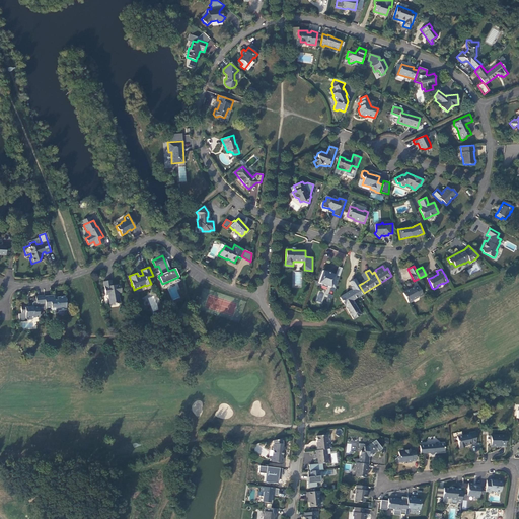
[(336,288),(339,277),(336,276),(336,275),(322,271),(318,283),(331,287),(336,288)]
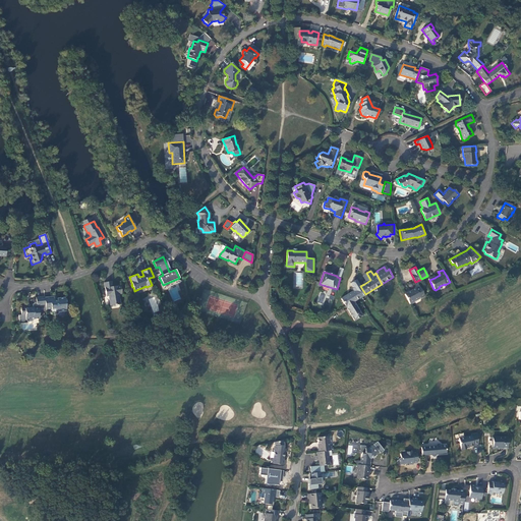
[(354,301),(365,294),(360,286),(356,280),(350,284),(354,290),(341,298),(346,306),(353,301),(354,301)]
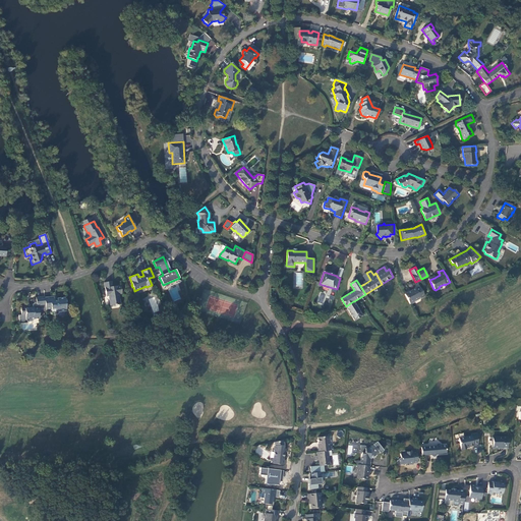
[(111,281),(104,283),(106,296),(109,295),(110,305),(120,304),(118,294),(121,293),(120,285),(112,286),(111,281)]
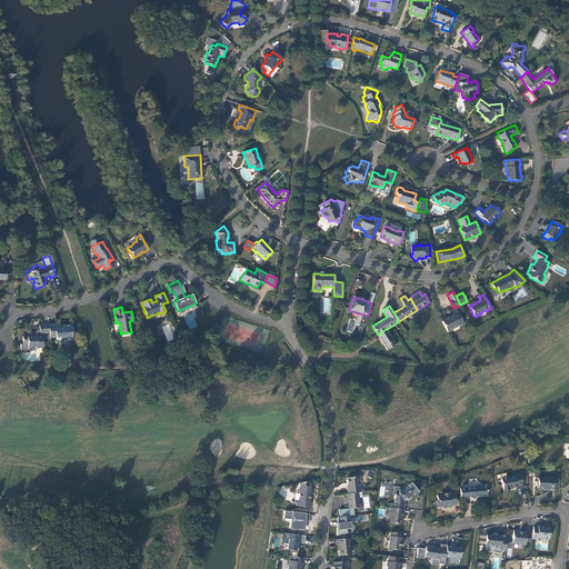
[(447,318),(441,321),(448,332),(452,330),(453,328),(459,325),(459,326),(463,323),(458,312),(447,318)]
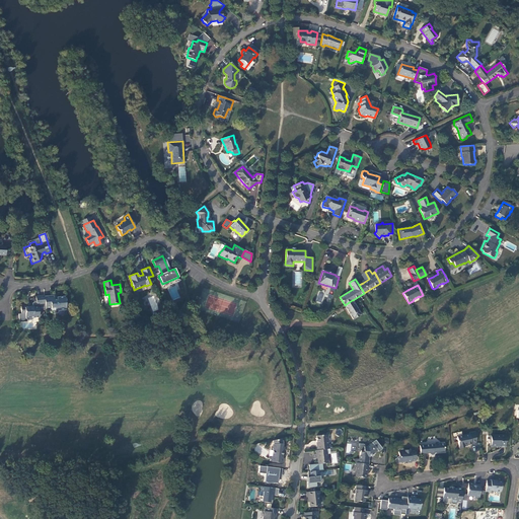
[(46,307),(45,296),(45,295),(35,296),(36,301),(34,301),(32,303),(32,305),(30,306),(30,307),(28,307),(26,306),(20,306),(21,313),(18,313),(19,320),(23,319),(25,318),(27,319),(31,319),(33,317),(39,317),(39,307),(46,307)]
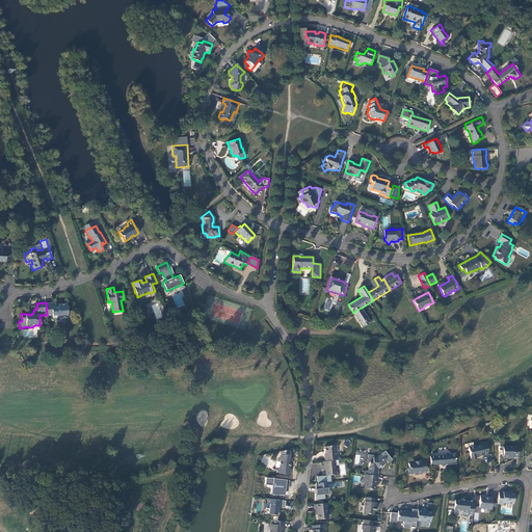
[(69,309),(68,306),(68,304),(67,304),(67,303),(58,304),(59,307),(56,307),(55,302),(46,303),(47,315),(47,316),(47,317),(53,316),(53,318),(56,318),(56,319),(68,318),(68,309),(69,309)]
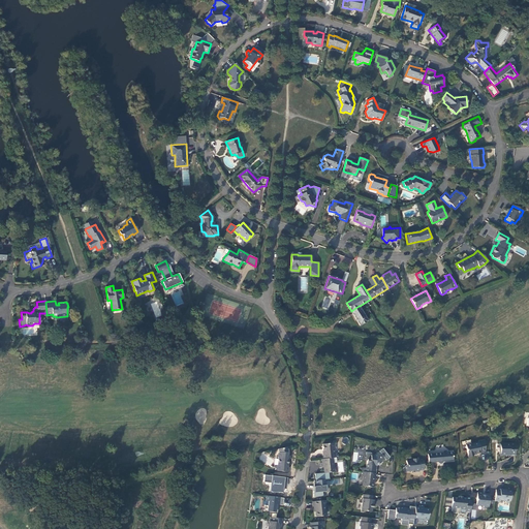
[(151,304),(156,317),(162,315),(156,302),(151,304)]
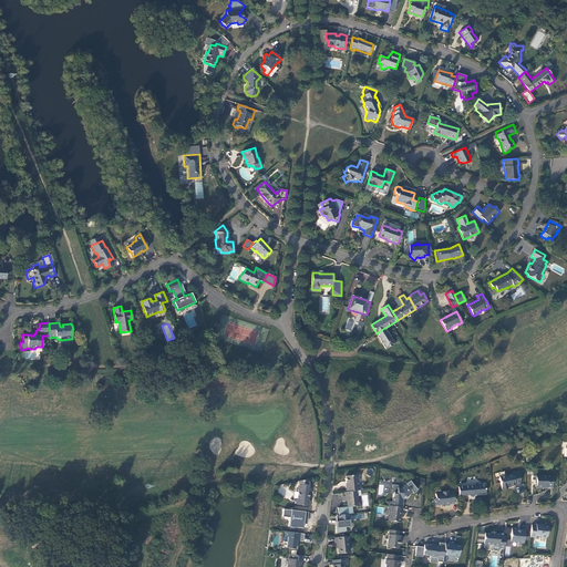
[(385,328),(384,328),(377,333),(385,349),(394,343),(390,336),(385,328)]
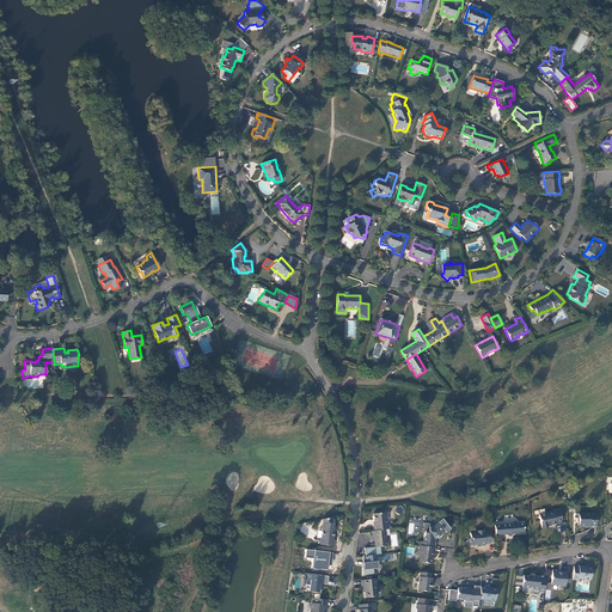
[(562,522),(561,509),(554,512),(539,514),(542,528),(548,527),(548,525),(556,524),(556,522),(562,522)]
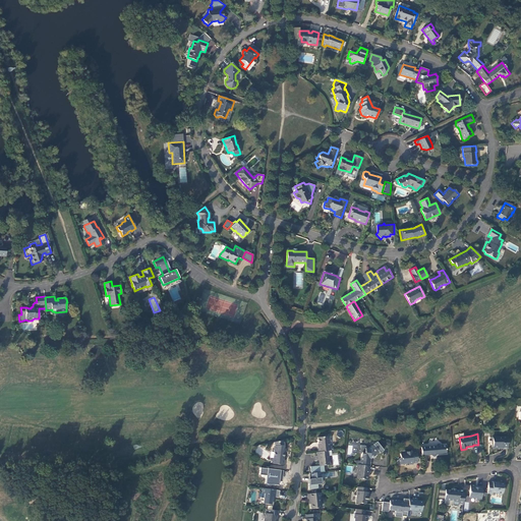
[(317,448),(319,452),(331,451),(331,446),(329,446),(329,443),(329,442),(329,437),(317,438),(319,447),(317,448)]
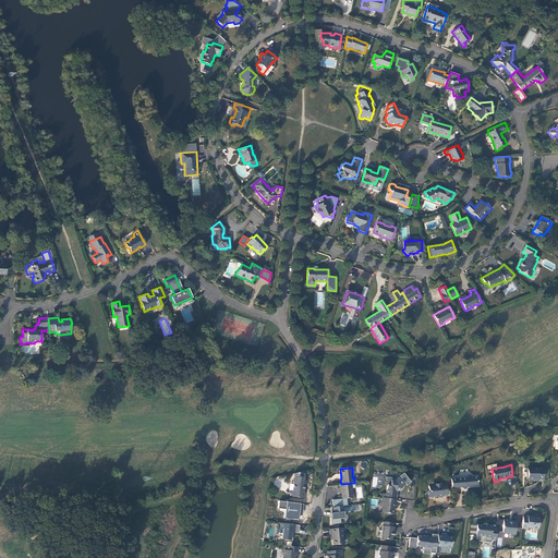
[(543,481),(543,468),(528,469),(528,474),(526,475),(526,478),(528,480),(537,480),(537,481),(543,481)]
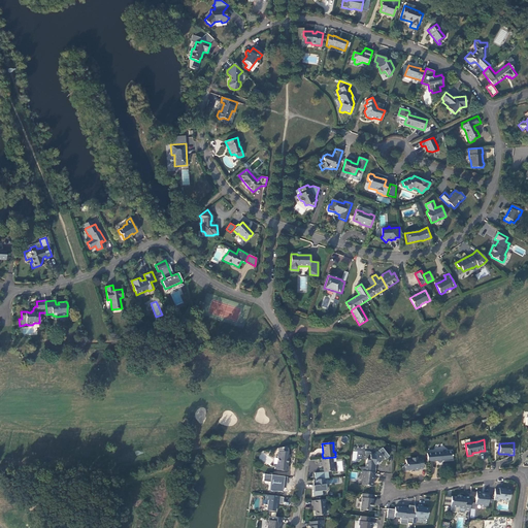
[(287,454),(287,452),(286,447),(284,447),(277,448),(278,452),(277,453),(276,457),(277,458),(276,465),(275,465),(275,469),(288,471),(288,466),(287,466),(289,454),(287,454)]
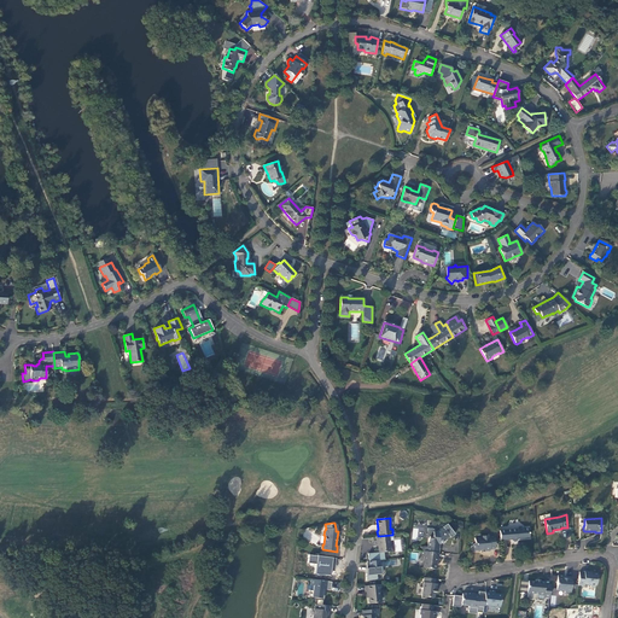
[(427,552),(438,553),(439,543),(441,543),(449,536),(450,537),(454,534),(448,525),(443,529),(442,529),(437,531),(435,531),(433,529),(429,529),(427,536),(429,536),(427,547),(427,552)]
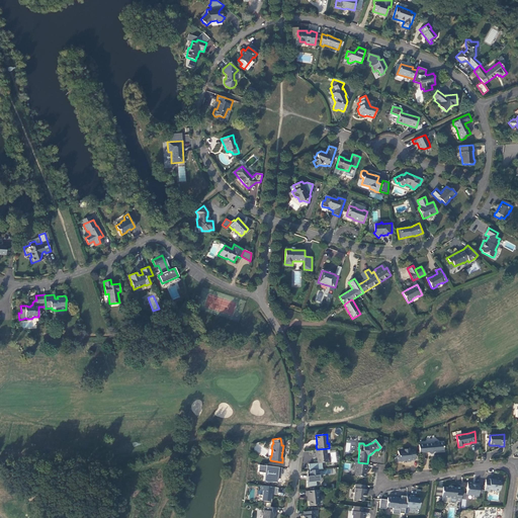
[(346,441),(345,452),(350,452),(350,445),(355,445),(355,442),(346,441)]
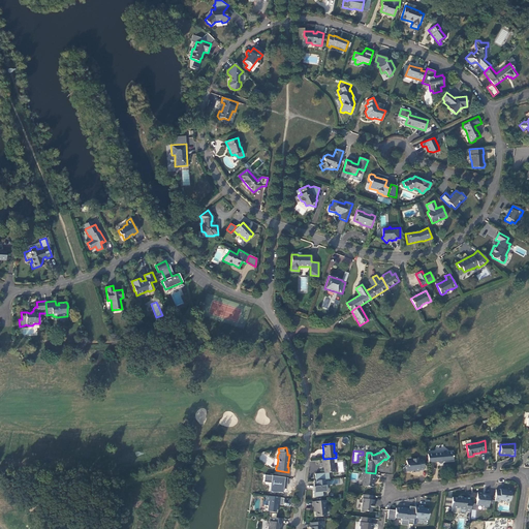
[(453,453),(428,454),(428,462),(453,460),(453,453)]
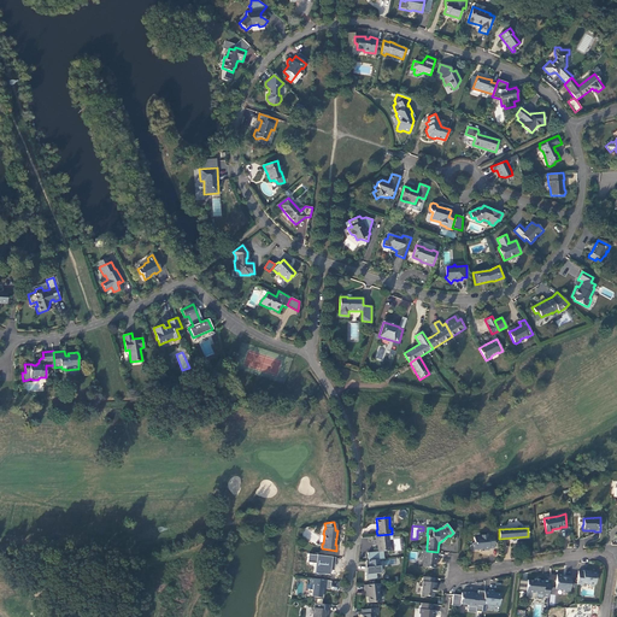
[(482,536),(474,538),(474,542),(472,542),(470,546),(471,551),(483,550),(483,551),(489,550),(489,548),(494,548),(493,533),(487,534),(487,535),(483,535),(482,536)]
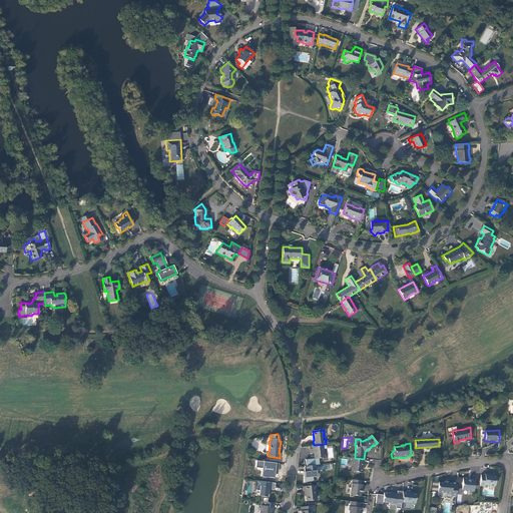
[(326,444),(314,445),(312,445),(312,449),(311,449),(311,453),(314,453),(315,458),(306,460),(306,466),(316,465),(320,464),(319,458),(325,458),(324,449),(327,449),(327,444),(326,444)]
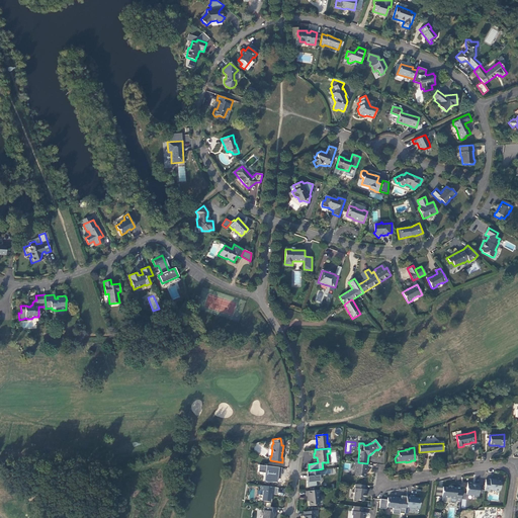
[(367,467),(367,463),(358,462),(354,461),(353,465),(356,465),(355,476),(365,477),(365,471),(368,471),(369,467),(367,467)]
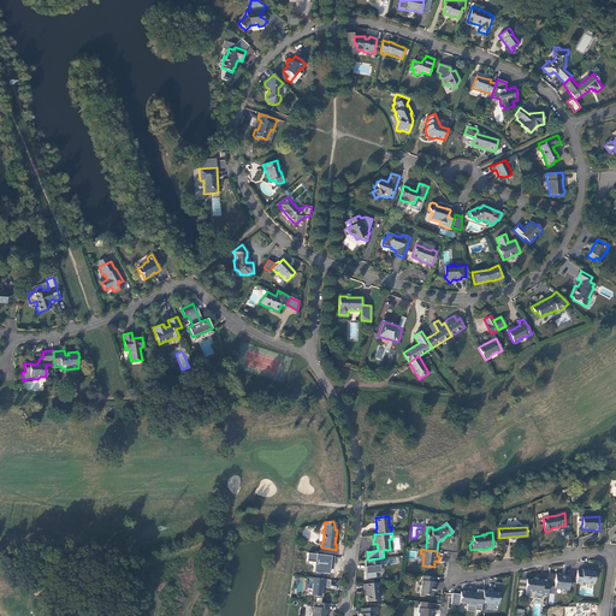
[(335,556),(318,554),(317,560),(320,560),(319,563),(320,566),(320,570),(321,570),(323,573),(329,574),(331,572),(332,572),(333,561),(335,562),(335,556)]
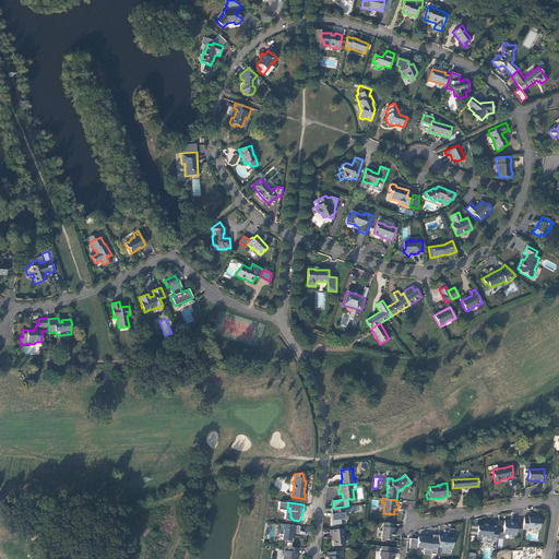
[(345,519),(344,507),(333,508),(332,508),(332,513),(334,512),(334,520),(345,519)]
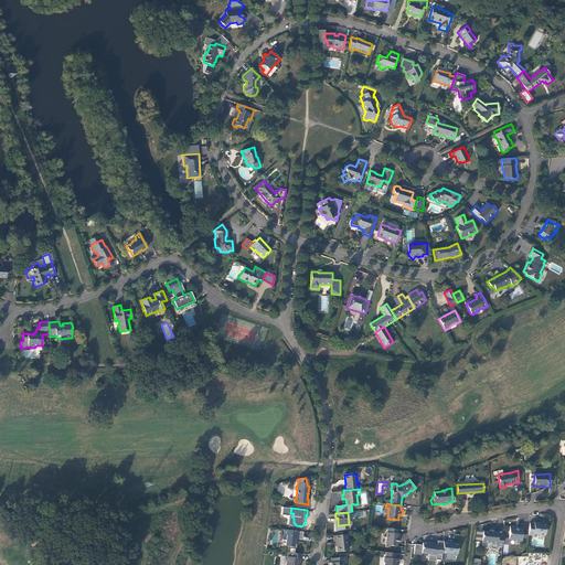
[(534,523),(530,522),(528,536),(533,536),(533,534),(539,534),(540,536),(543,536),(545,535),(546,524),(540,523),(534,522),(534,523)]
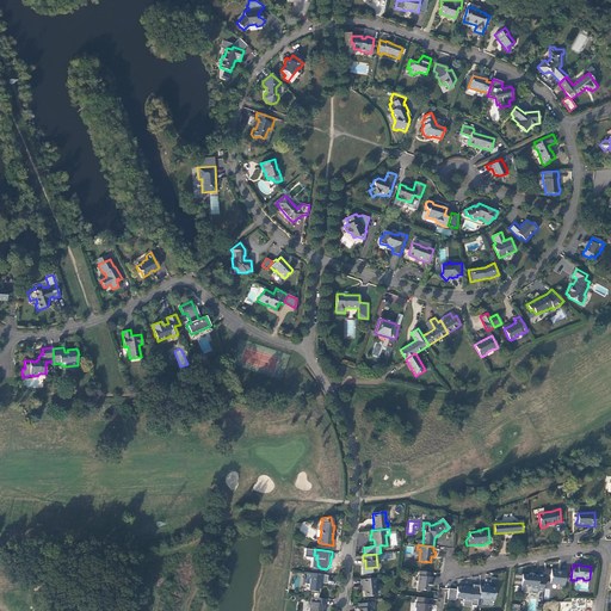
[(565,587),(566,571),(560,571),(560,572),(557,572),(557,569),(551,568),(550,584),(559,585),(557,587),(565,587)]
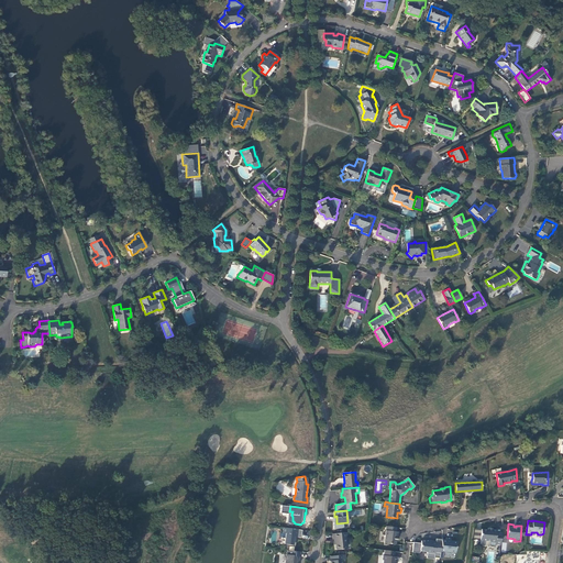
[(396,528),(386,526),(384,543),(395,544),(396,540),(397,540),(398,532),(396,531),(396,528)]
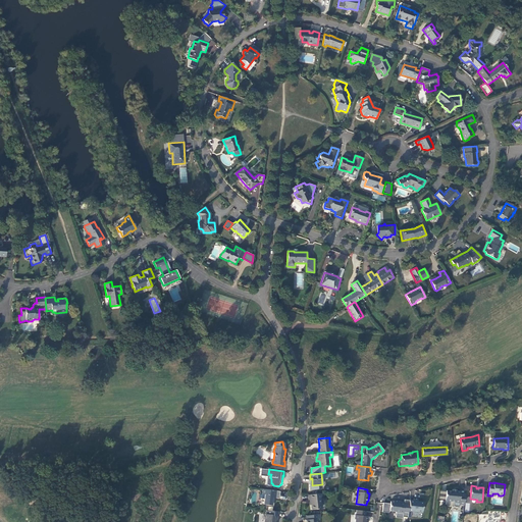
[(280,491),(262,489),(262,494),(264,494),(264,499),(261,499),(260,505),(273,506),(274,500),(272,500),(272,498),(279,499),(280,491)]
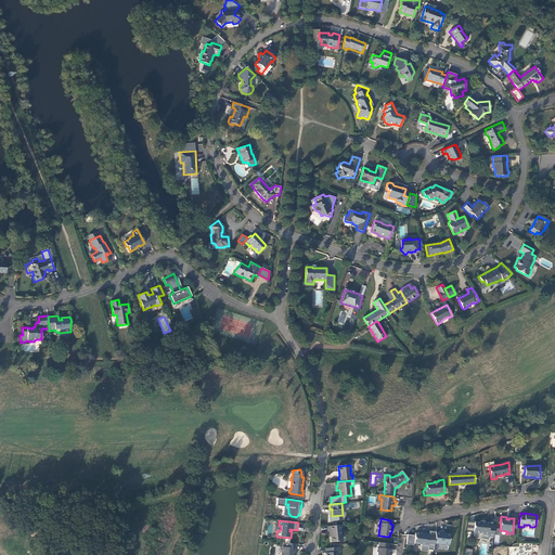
[(493,537),(494,526),(489,525),(489,523),(485,523),(485,521),(481,520),(480,523),(474,521),(473,532),(481,533),(482,534),(482,538),(488,539),(488,537),(493,537)]
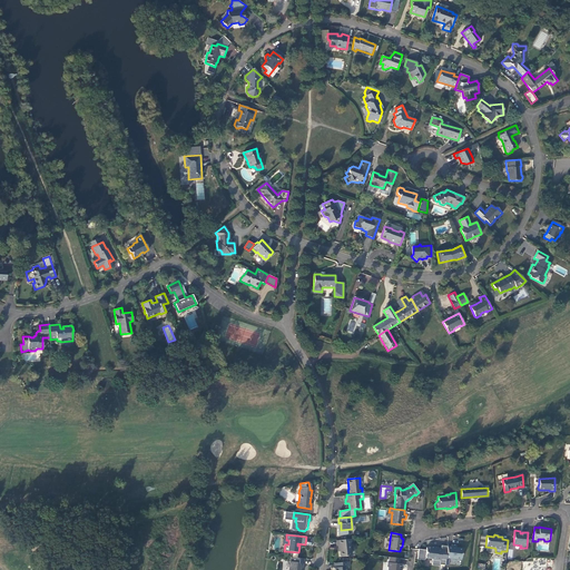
[(350,539),(336,540),(337,546),(338,544),(340,551),(341,557),(352,556),(350,539)]
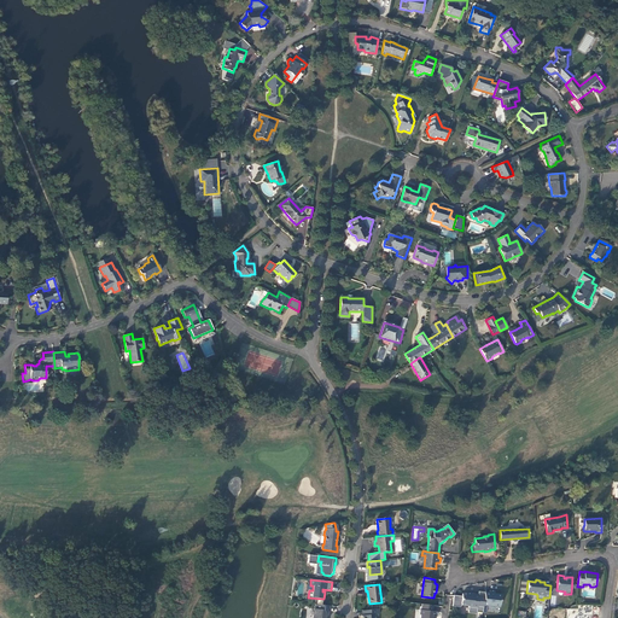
[(485,592),(484,605),(500,607),(501,595),(495,594),(495,590),(490,590),(490,593),(485,592)]
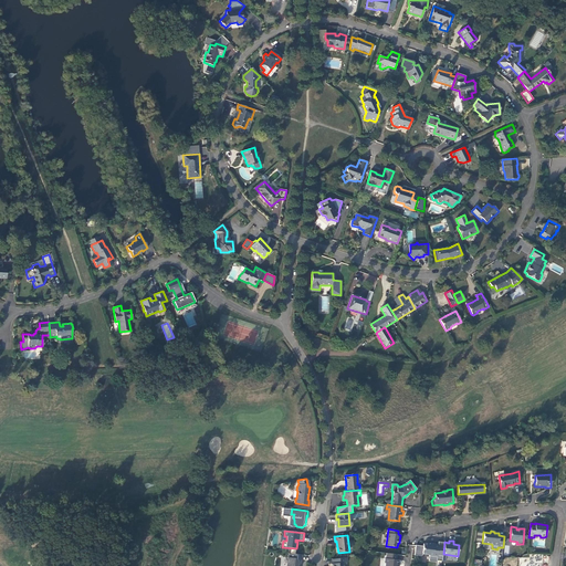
[(416,546),(415,556),(420,557),(422,556),(422,554),(429,555),(429,561),(437,562),(437,561),(442,561),(443,554),(444,542),(439,542),(438,544),(430,543),(430,544),(423,544),(422,547),(416,546)]
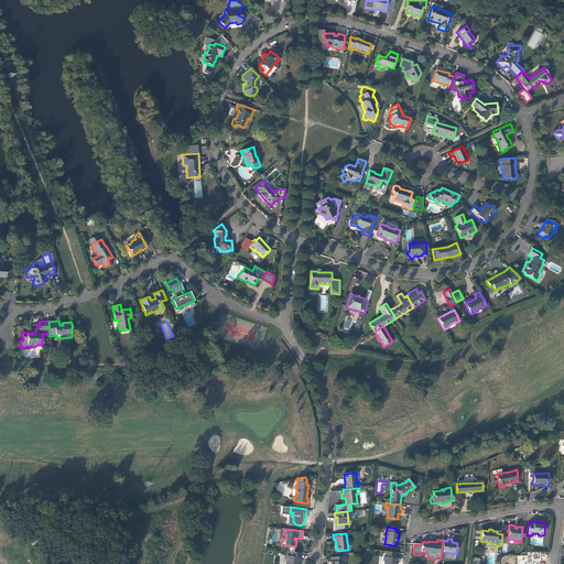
[(301,557),(301,553),(289,551),(288,556),(286,555),(285,563),(297,563),(299,562),(300,562),(300,557),(301,557)]
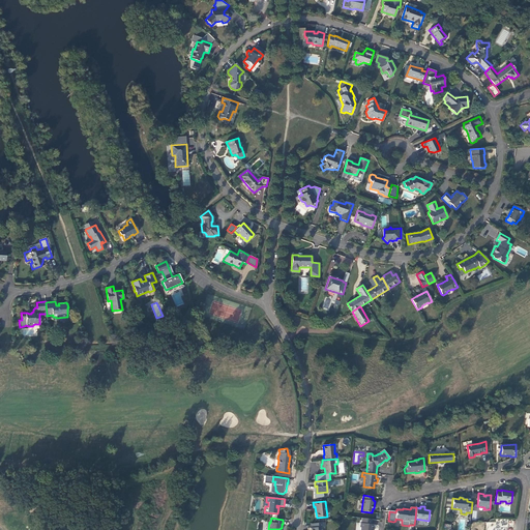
[(371,524),(372,519),(362,518),(361,523),(360,523),(360,527),(360,529),(372,529),(373,529),(374,525),(371,524)]
